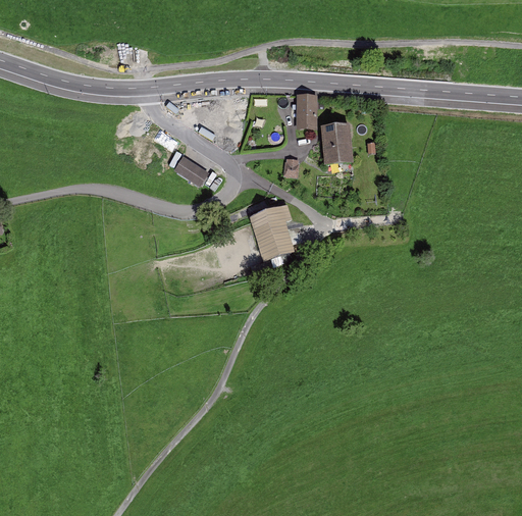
[(316,92),(295,92),(296,126),(316,126),(316,92)]
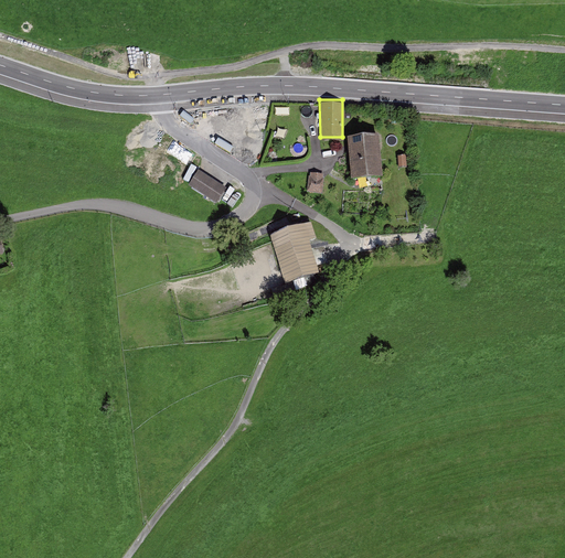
[(200,111),(194,118),(203,126),(210,119),(200,111)]
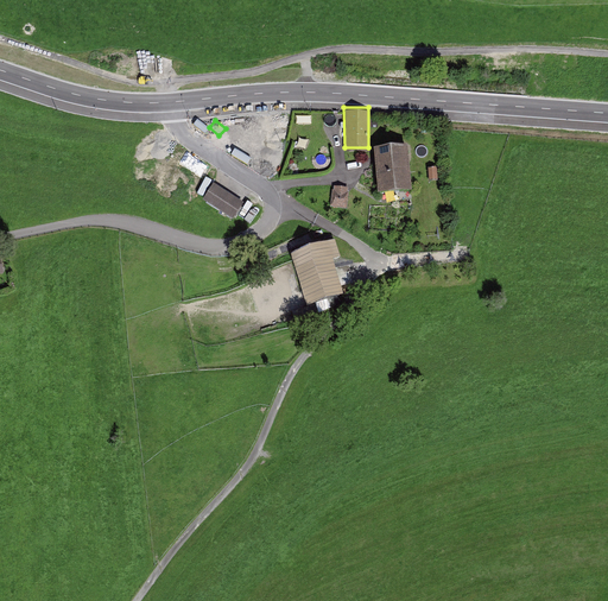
[(407,140),(374,143),(378,184),(411,182),(407,140)]
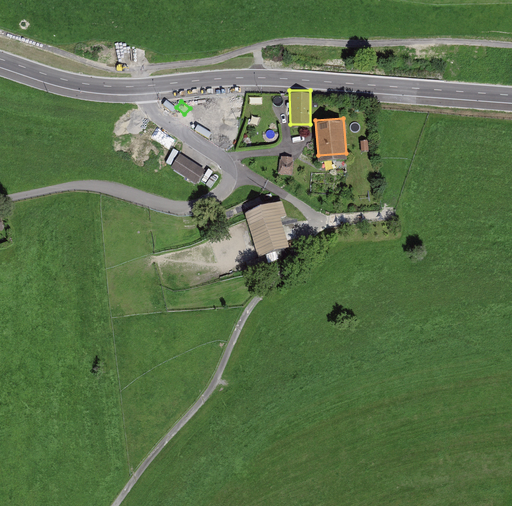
[(366,136),(359,137),(360,148),(368,147),(366,136)]
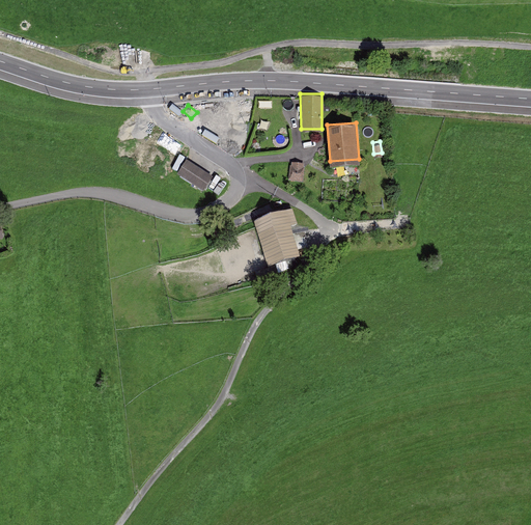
[(212,173),(185,157),(175,172),(202,189),(212,173)]
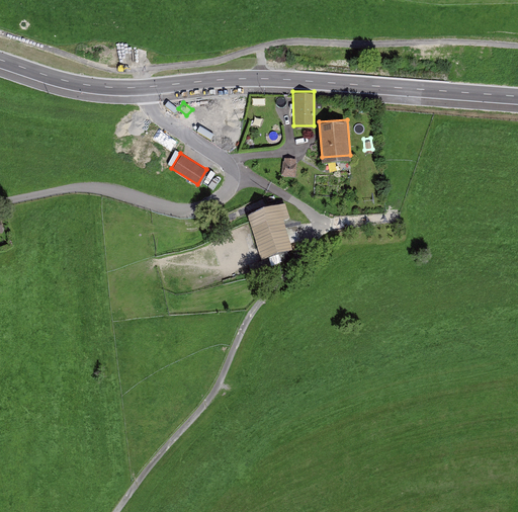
[(298,156),(282,155),(282,172),(297,172),(298,156)]
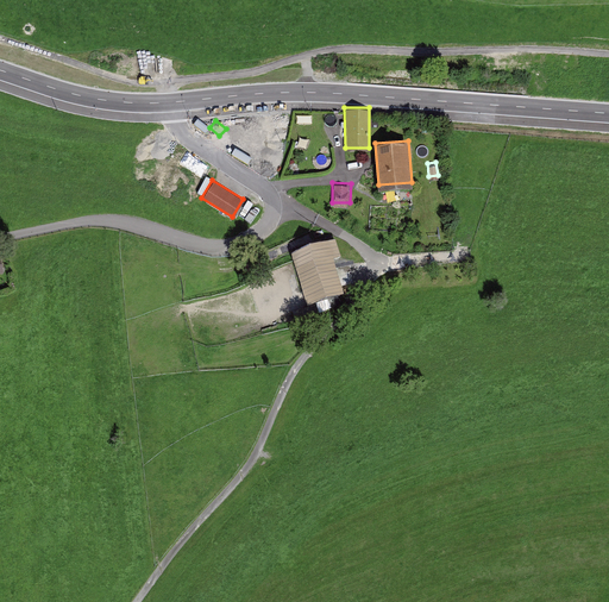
[(334,236),(289,252),(308,302),(343,289),(331,257),(341,254),(334,236)]
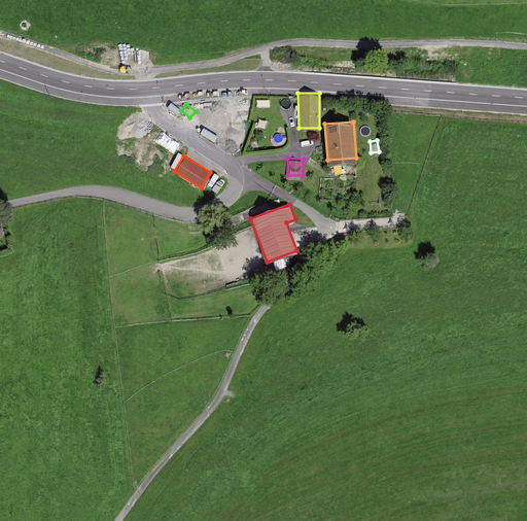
All buildings are outlined.
